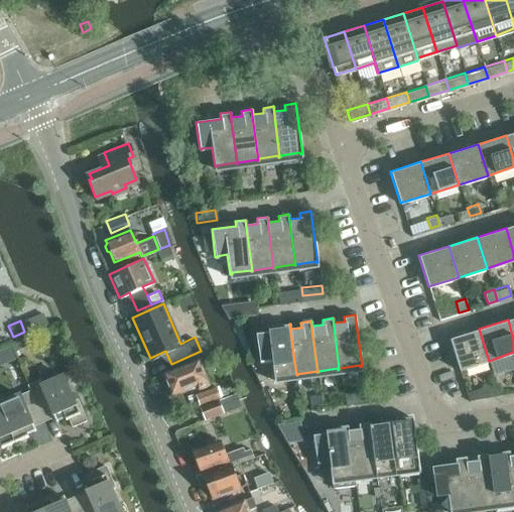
[(296,375),(289,324),(279,325),(280,331),(256,334),(259,361),(261,361),(261,360),(271,358),(274,378),(276,378),(275,377),(294,374),(295,375),(296,375)]
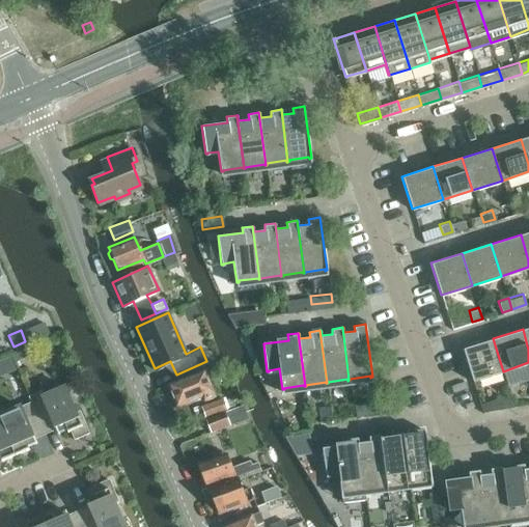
[(503,371),(493,338),(463,349),(472,381),(503,371)]
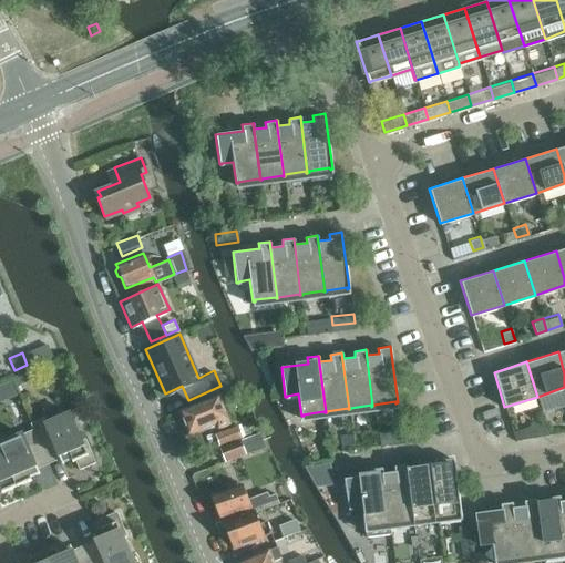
[(22,369),(10,375),(13,384),(27,378),(22,369)]
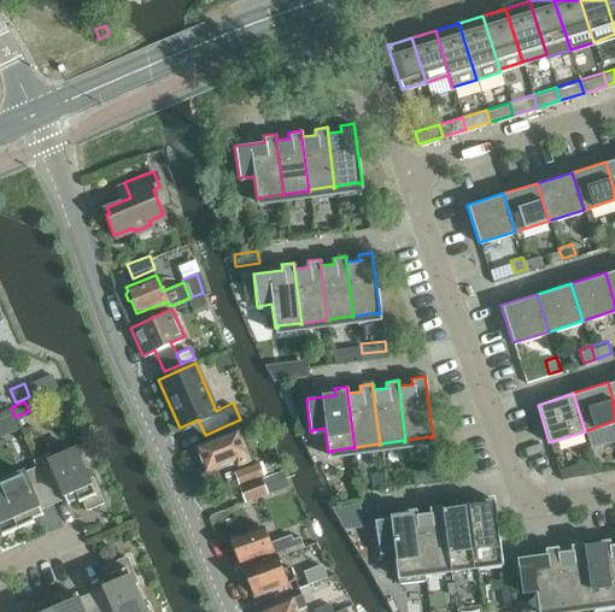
[(194,445),(204,470),(234,459),(236,463),(249,458),(236,427),(194,445)]
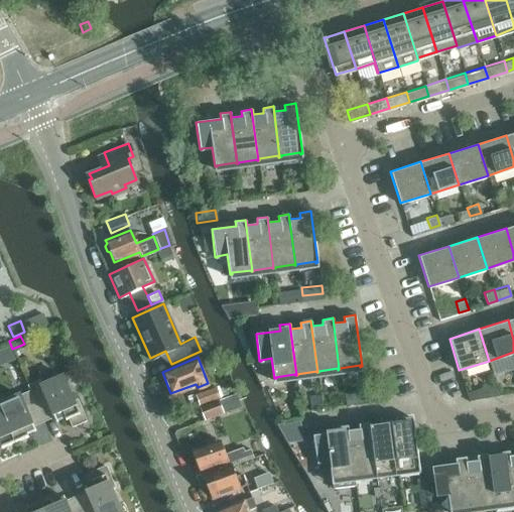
[(39,378),(27,383),(39,413),(50,408),(54,419),(56,419),(55,418),(63,415),(65,417),(63,417),(65,418),(68,417),(71,425),(86,419),(76,397),(73,399),(62,374),(41,383),(39,378)]
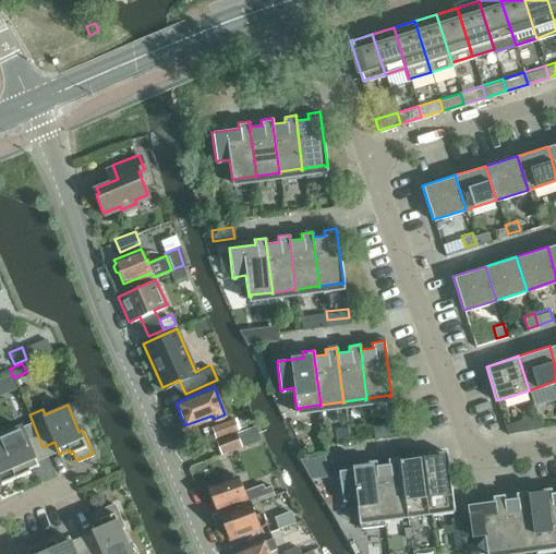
[(21,425),(0,433),(0,443),(14,477),(29,470),(28,469),(27,468),(36,464),(36,465),(37,464),(32,452),(43,447),(29,414),(28,414),(32,421),(21,425)]
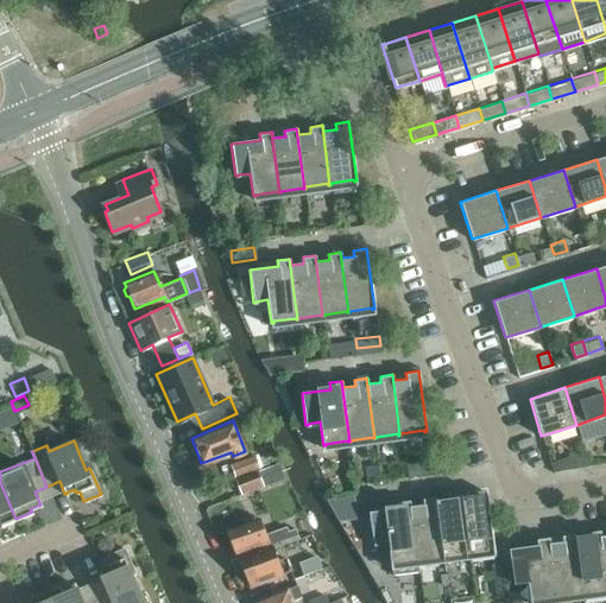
[(228,462),(233,475),(258,467),(253,452),(228,462)]
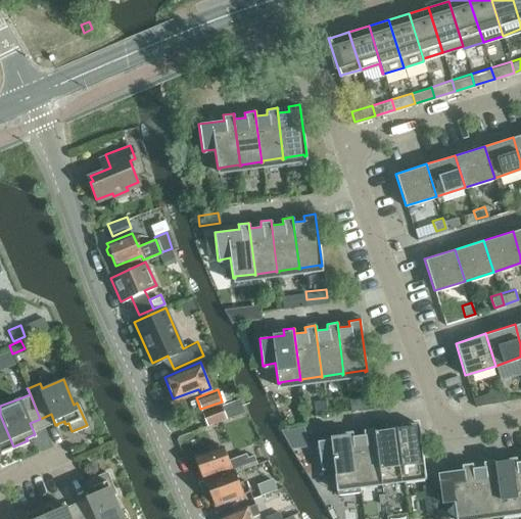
[(358,399),(359,408),(372,406),(371,397),(358,399)]
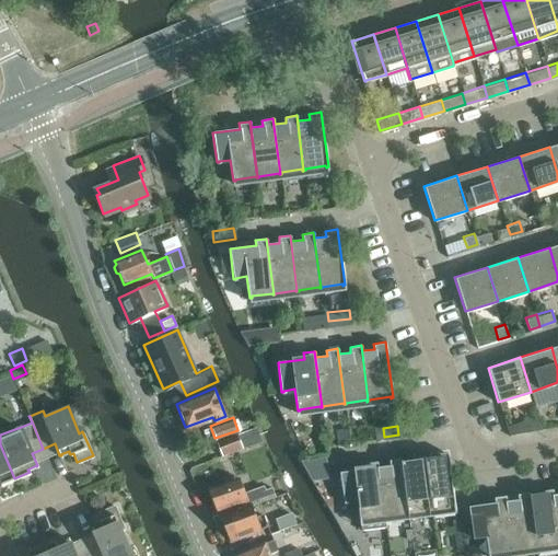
[(216,440),(220,452),(241,444),(236,432),(216,440)]
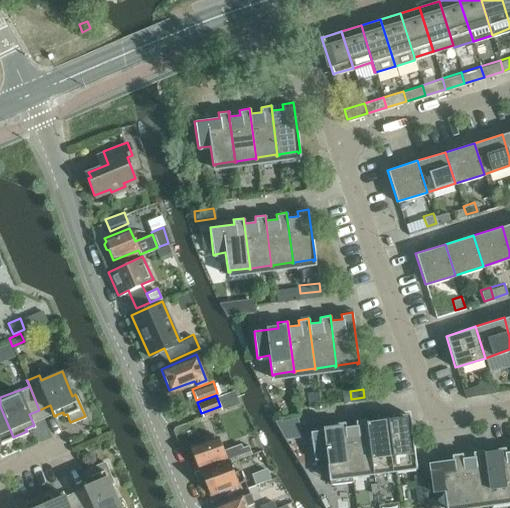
[(0,441),(0,443),(13,437),(0,406),(0,441)]
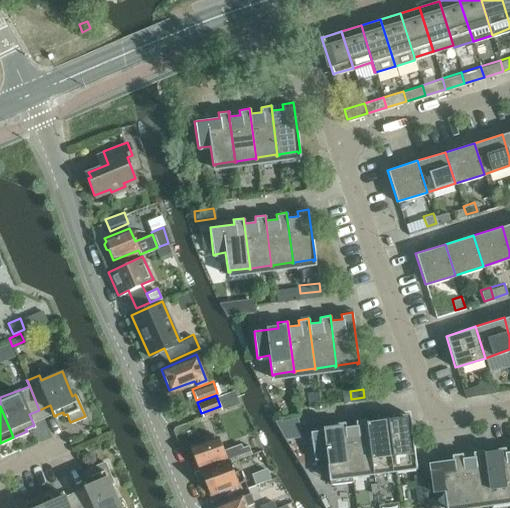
[(387,416),(386,416),(393,467),(394,467),(394,465),(414,463),(414,464),(416,464),(409,413),(398,414),(399,419),(388,421),(387,416)]
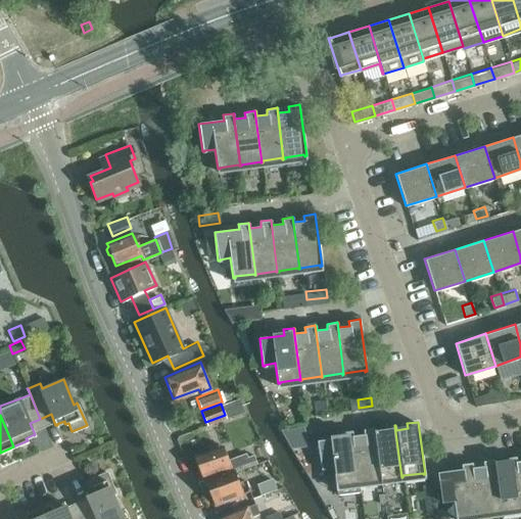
[(374,427),(373,428),(380,479),(381,479),(381,478),(400,476),(400,477),(401,477),(394,425),(384,426),(385,431),(375,433),(374,427)]
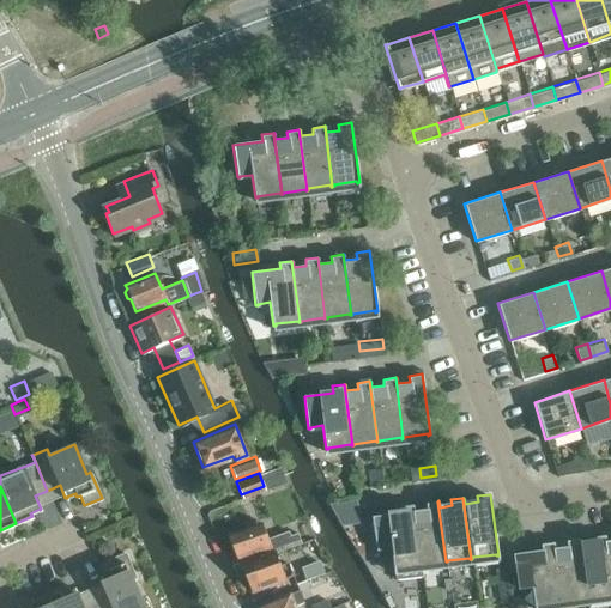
[(356,499),(331,503),(340,521),(360,517),(356,499)]
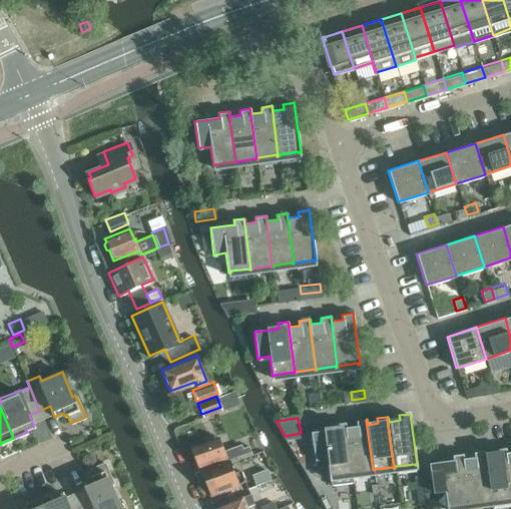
[(346,422),(345,422),(352,473),(353,473),(353,472),(372,469),(372,471),(373,470),(366,420),(356,421),(357,426),(346,427),(346,422)]
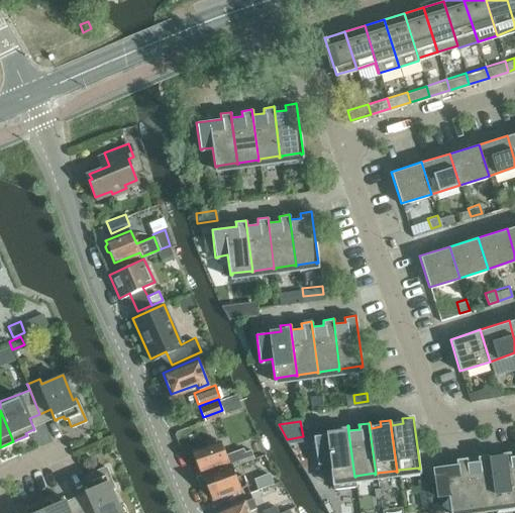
[(354,477),(347,425),(337,427),(337,432),(313,435),(317,464),(319,464),(319,462),(329,460),(331,480),(333,480),(333,479),(352,476),(352,477),(354,477)]
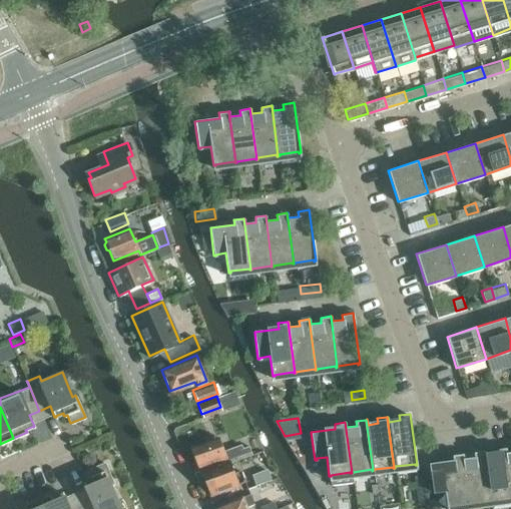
[(218,436),(189,446),(197,468),(224,458),(226,461),(229,460),(250,452),(247,444),(241,446),(240,442),(222,449),(218,436)]
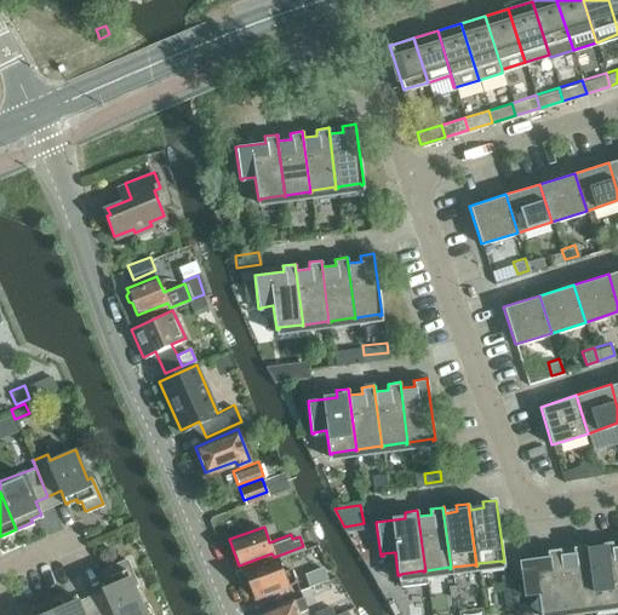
[(585,545),(594,607),(595,605),(595,604),(617,602),(617,603),(617,602),(617,592),(611,541),(599,542),(599,549),(587,551),(585,545)]
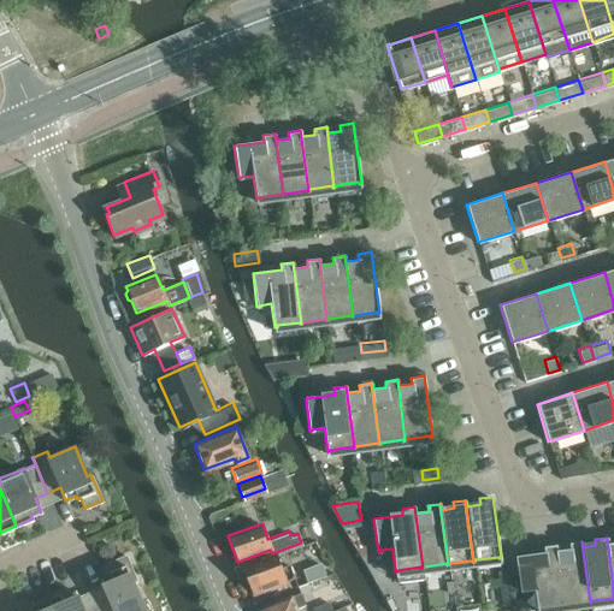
[(556,544),(555,544),(564,605),(565,605),(565,604),(588,600),(589,603),(590,603),(582,541),(568,543),(570,549),(558,551),(556,544)]
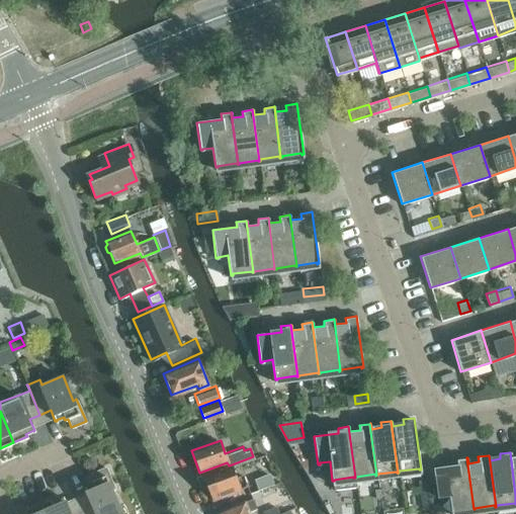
[(474,509),(466,457),(456,459),(457,464),(433,467),(436,496),(438,496),(438,495),(448,493),(451,512),(453,512),(453,511),(473,508),(473,510),(474,509)]
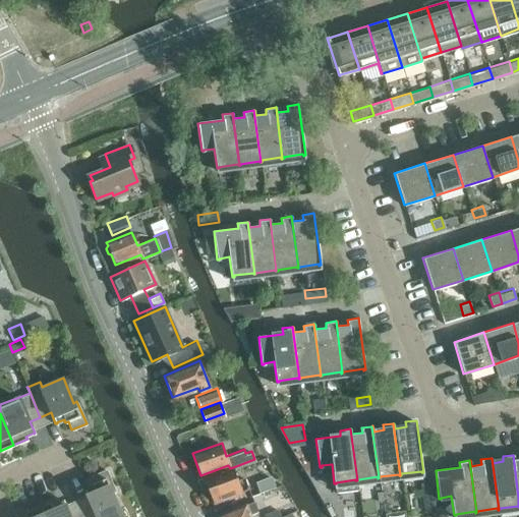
[(205,478),(213,501),(248,487),(243,475),(237,478),(233,467),(230,468),(205,478)]
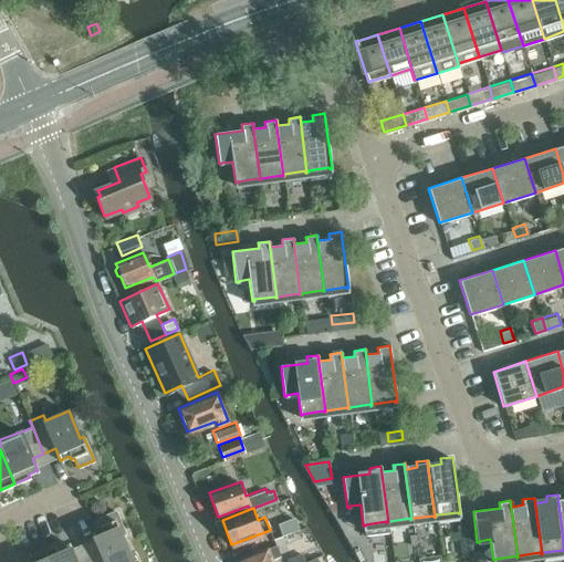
[(97,545),(85,550),(91,561),(131,561),(134,561),(122,534),(125,532),(115,509),(98,516),(103,524),(100,527),(101,528),(102,529),(93,533),(93,532),(92,533),(97,545)]
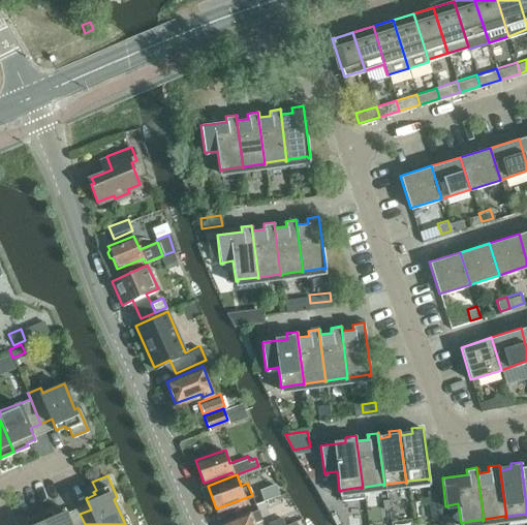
[(259,488),(262,498),(277,493),(274,482),(259,488)]
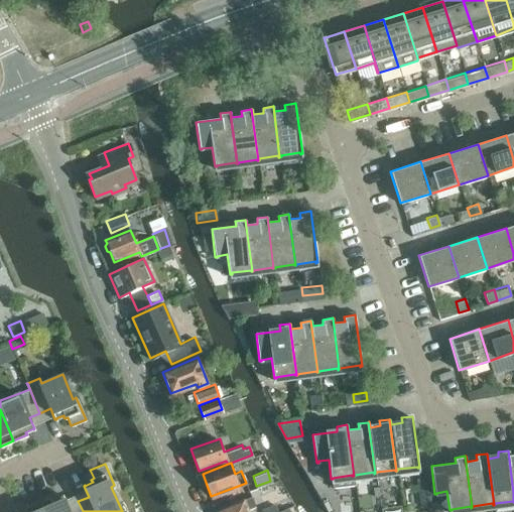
[(53,496),(40,501),(44,511),(83,511),(78,501),(68,505),(62,495),(61,495),(54,499),(53,497),(53,496)]
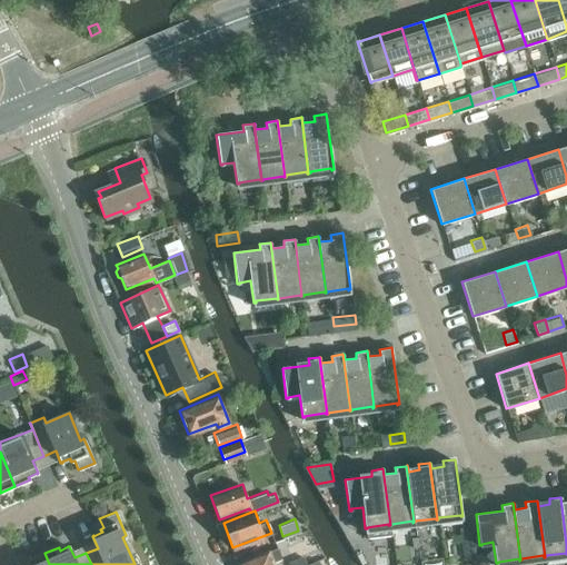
[(239,563),(239,564),(274,564),(268,551),(239,563)]
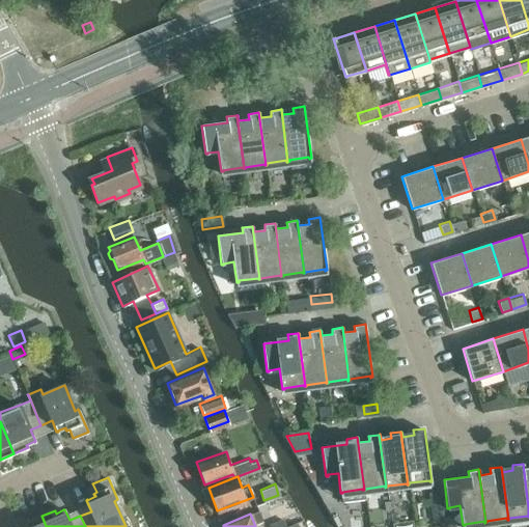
[(46,526),(42,516),(27,522),(28,523),(29,525),(23,526),(46,526)]
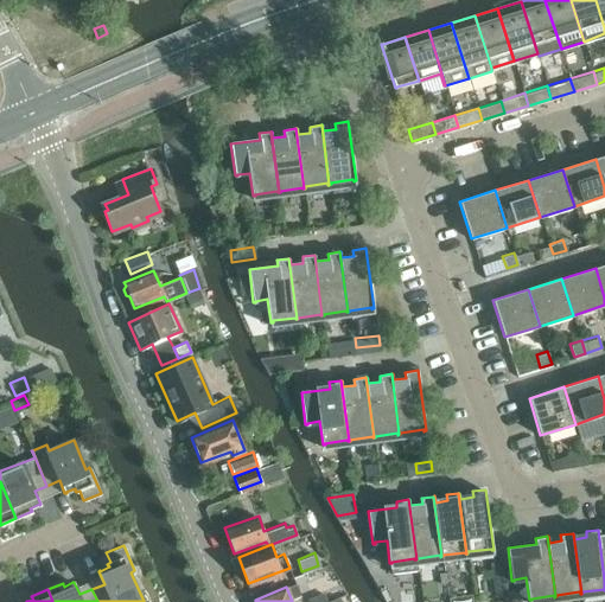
[(309,599),(310,601),(320,601),(326,600),(324,591),(309,599)]
